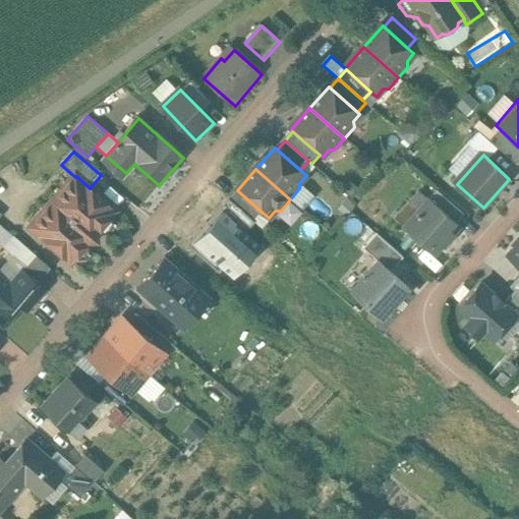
[(75,177),(31,228),(72,265),(91,242),(100,242),(99,233),(117,212),(90,188),(76,176),(75,177)]
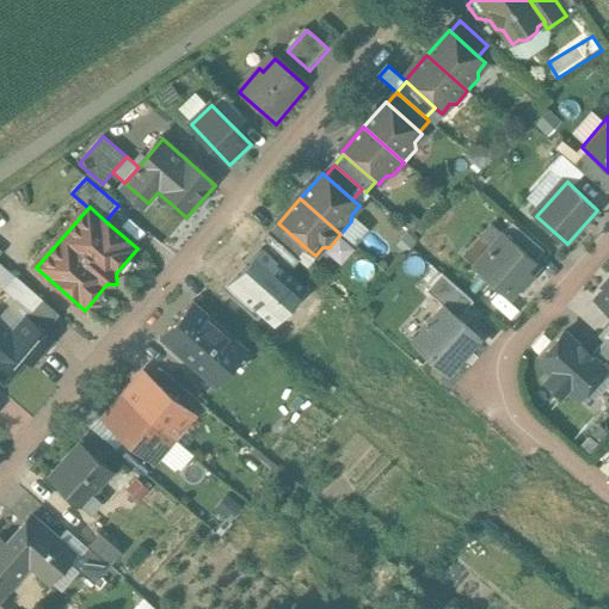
[(510,223),(472,266),(505,295),(542,251),(510,223)]
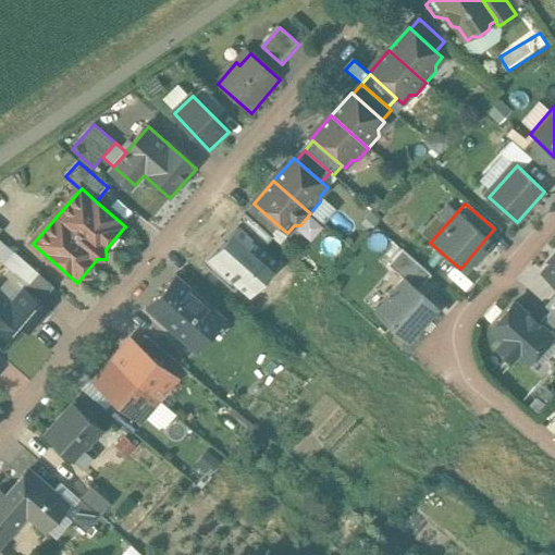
[(281,227),(255,205),(246,214),(272,237),(281,227)]
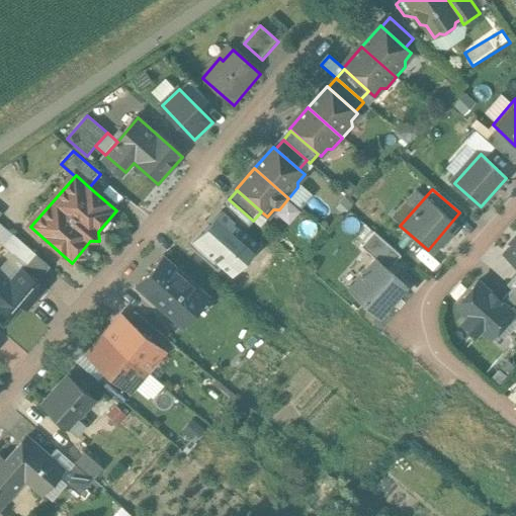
[(253,221),(229,199),(189,246),(220,272),(223,268),(233,276),(261,243),(245,230),(253,221)]
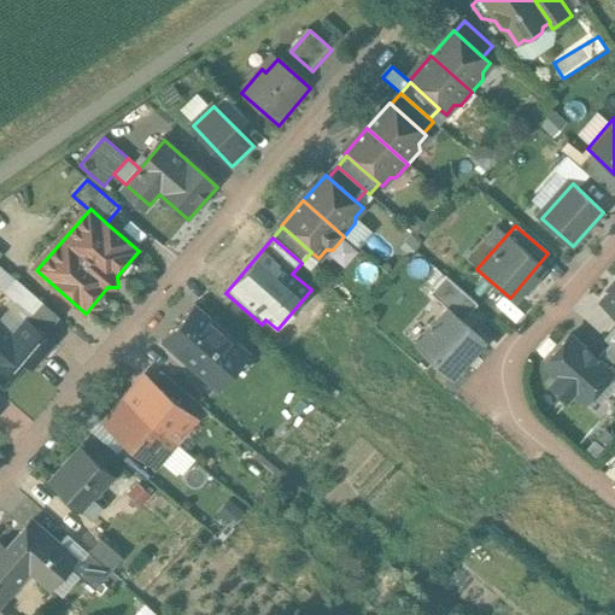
[(429,293),(444,306),(460,321),(476,303),(445,275),(429,293)]
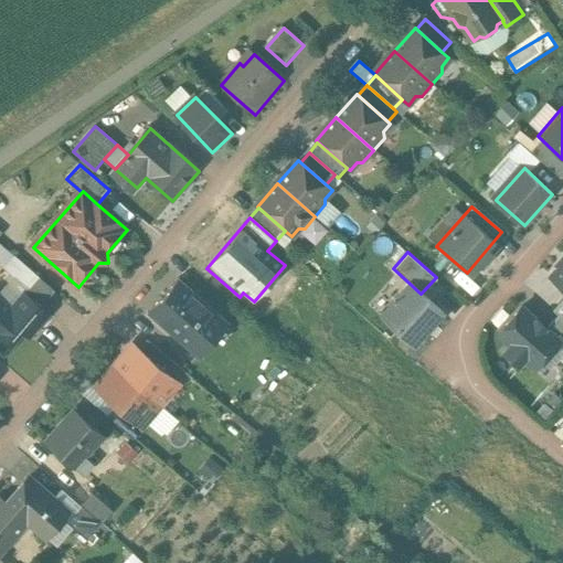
[(40,278),(16,257),(6,269),(30,290),(40,278)]
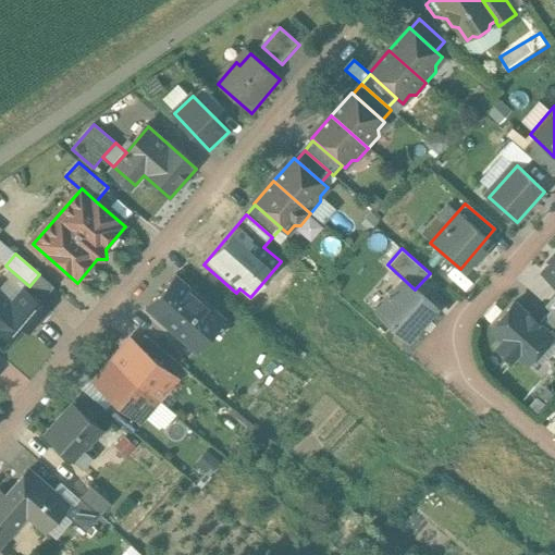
[(226,321),(177,276),(147,310),(197,354),(226,321)]
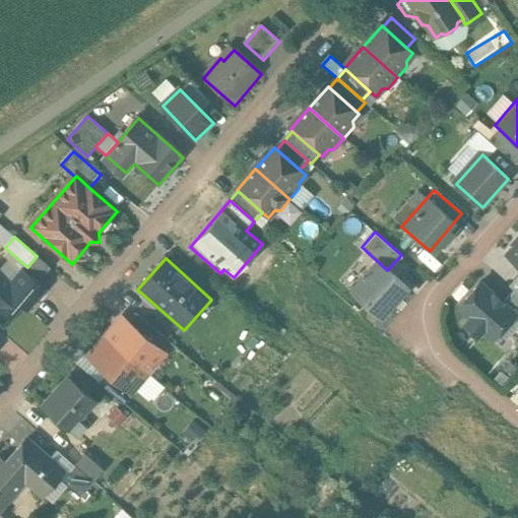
[(387,270),(374,258),(348,287),(380,316),(406,286),(387,270)]
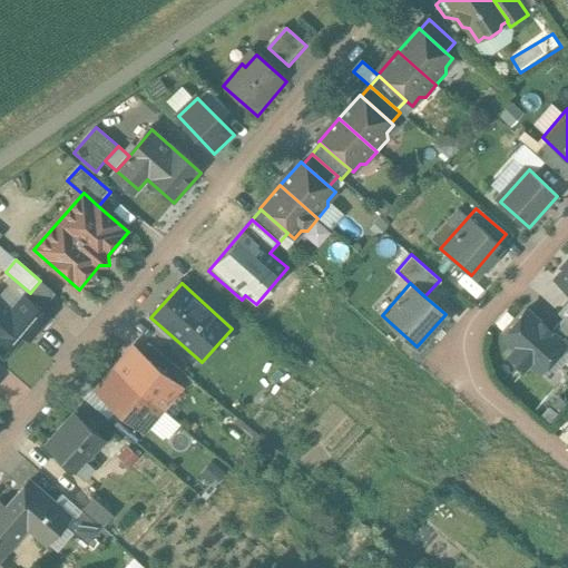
[(442,284),(431,294),(450,314),(461,304),(442,284)]
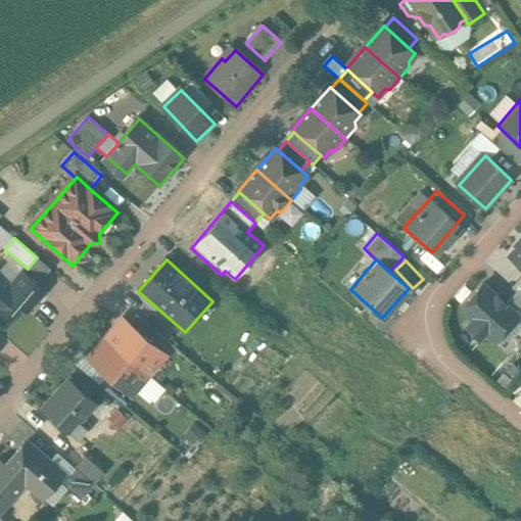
[(0,312),(11,322),(12,320),(11,320),(21,309),(28,314),(47,292),(24,272),(6,292),(0,286),(0,312)]
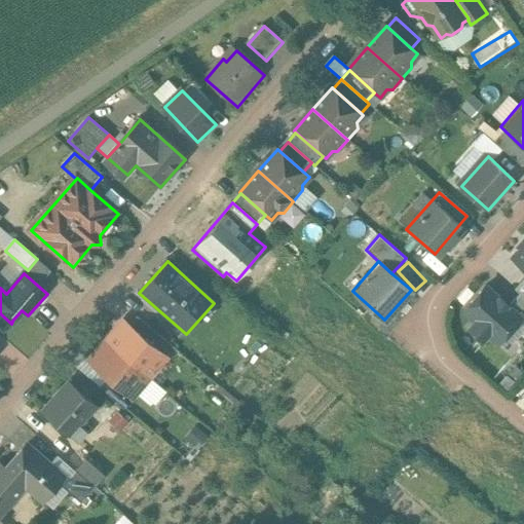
[(481,283),(457,309),(469,320),(461,328),(477,341),(485,332),(496,343),(520,316),(507,305),(481,283)]
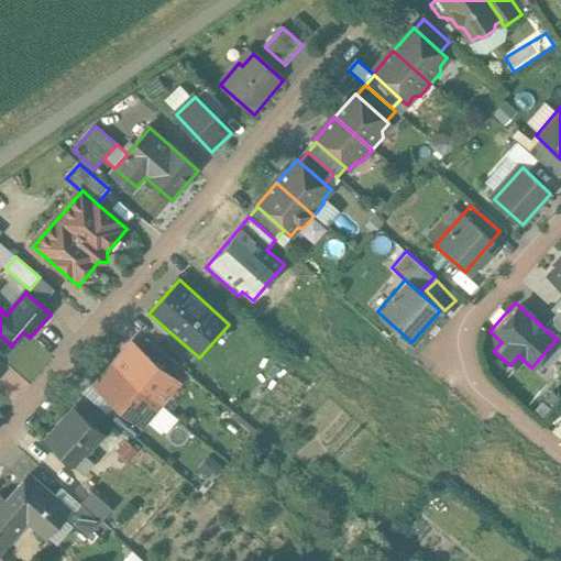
[(560,318),(554,314),(542,327),(557,339),(560,342),(560,318)]
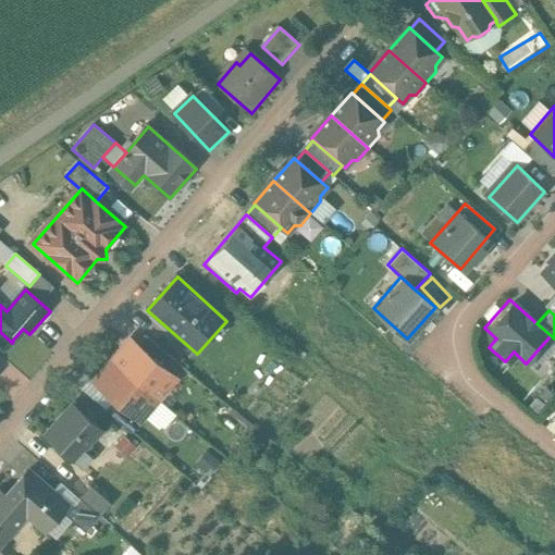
[(167,354),(146,336),(138,346),(158,364),(167,354)]
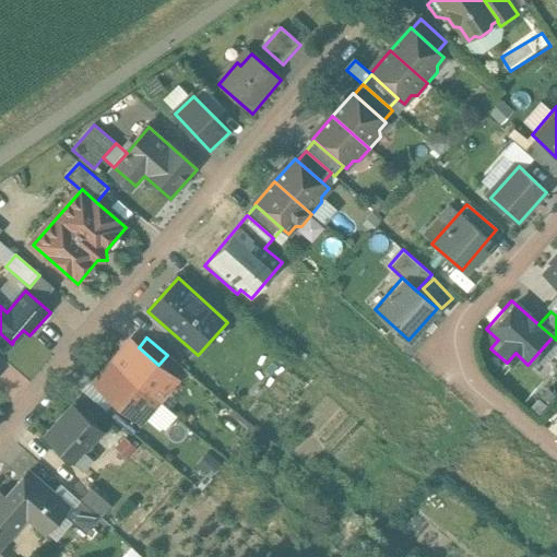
[(139,347),(133,343),(120,359),(117,359),(114,364),(158,401),(163,395),(167,394),(174,387),(173,377),(158,365),(139,347)]
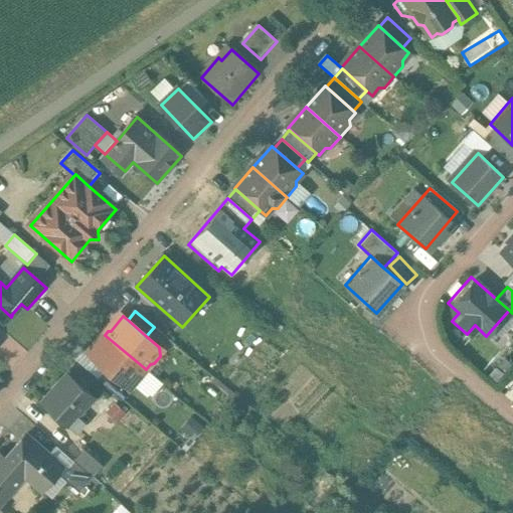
[(146,369),(105,335),(99,342),(99,345),(90,355),(107,370),(126,386),(136,385),(142,378),(142,373),(146,369)]
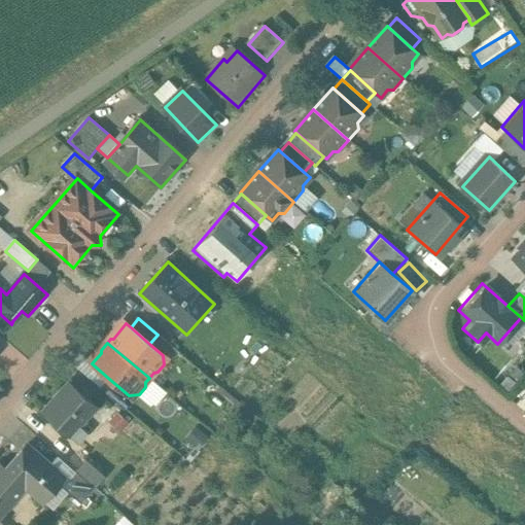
[(92,363),(89,361),(80,371),(101,388),(109,379),(92,363)]
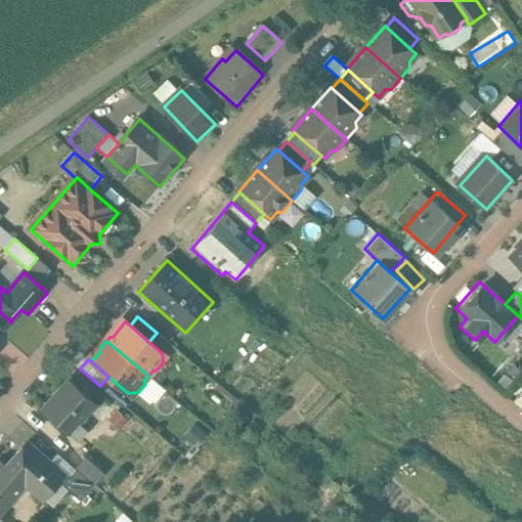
[(70,382),(43,411),(70,435),(79,424),(96,405),(70,382)]
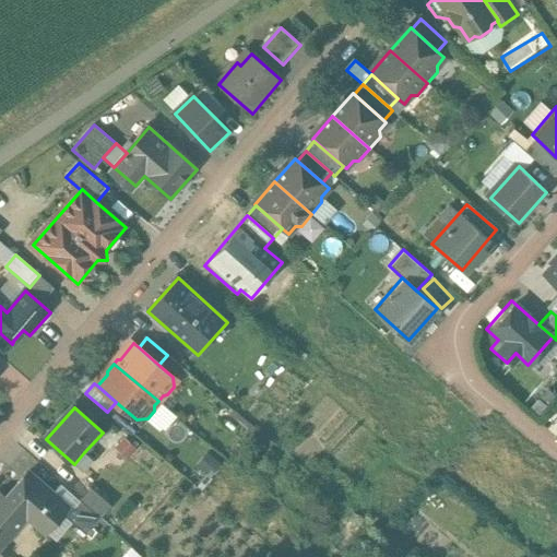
[(84,452),(74,464),(84,472),(94,461),(84,452)]
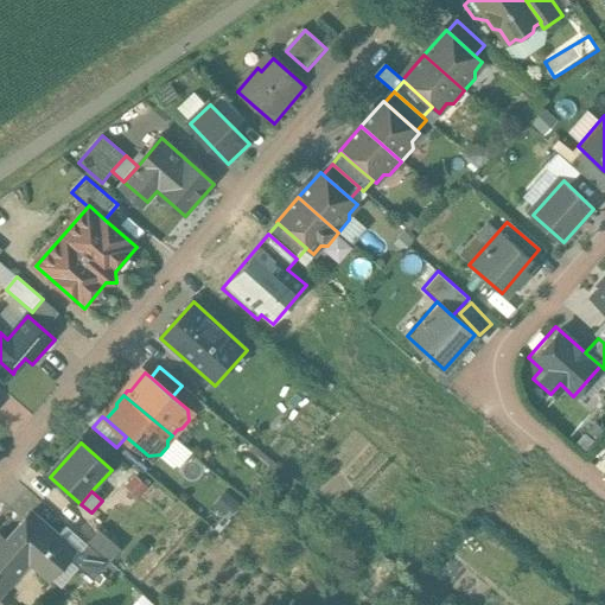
[(74,551),(32,514),(8,541),(32,562),(50,578),(68,558),(74,551)]
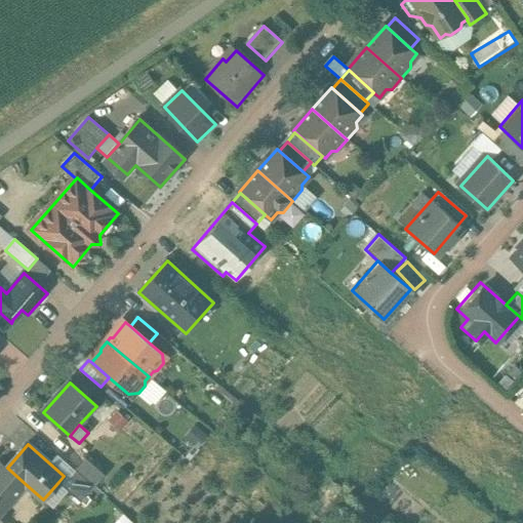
[(86,459),(76,471),(94,487),(105,476),(86,459)]
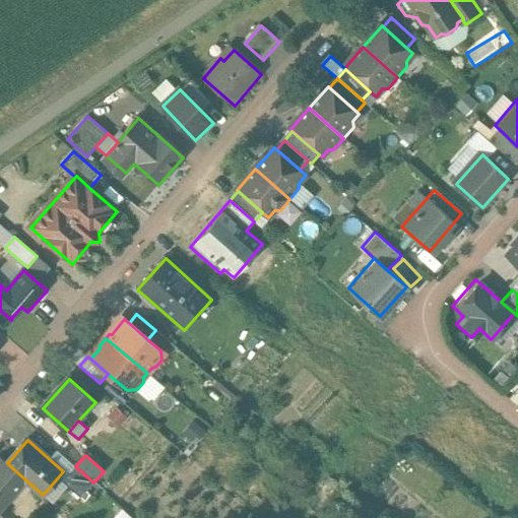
[(0,457),(0,512),(27,481),(7,463),(0,457)]
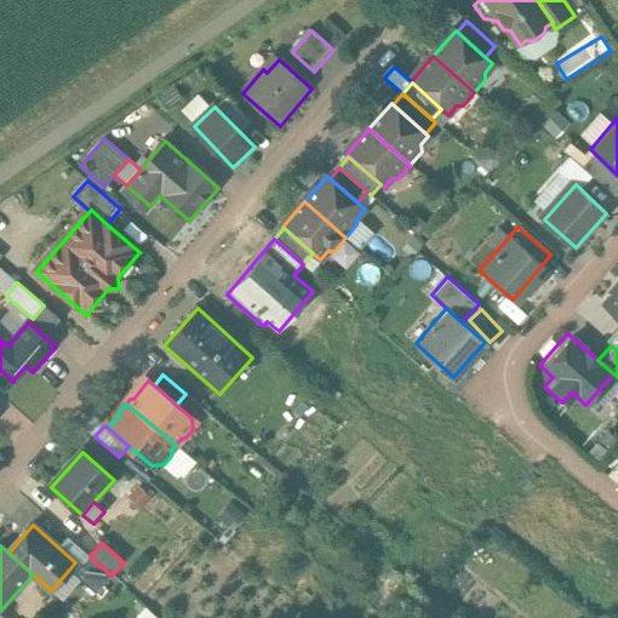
[(90,556),(74,574),(79,578),(96,594),(112,576),(90,556)]
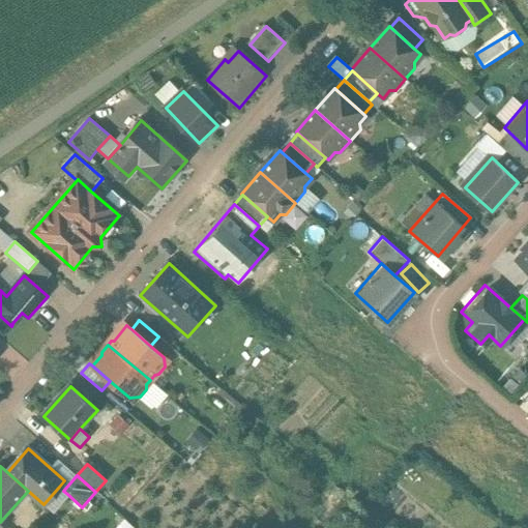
[(59,487),(44,504),(52,511),(67,494),(63,491),(59,487)]
